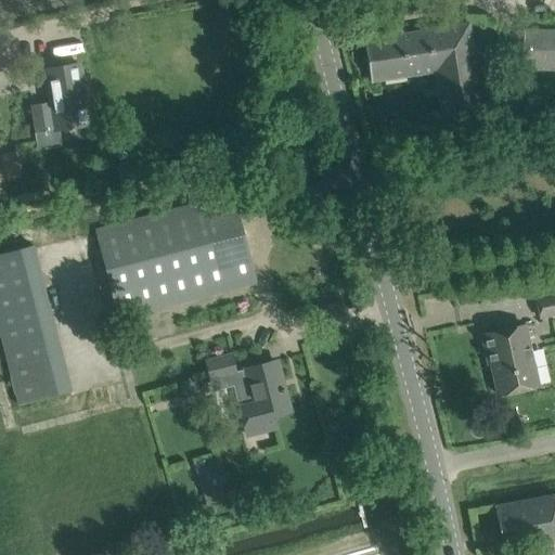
[(469,23),(385,36),(363,39),(370,81),(434,71),(441,114),(462,111),(482,107),(469,23)]
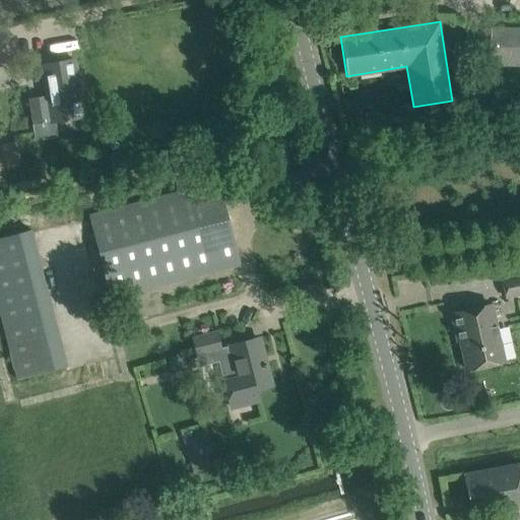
[(519,26),(490,26),(490,66),(519,66),(519,26)]
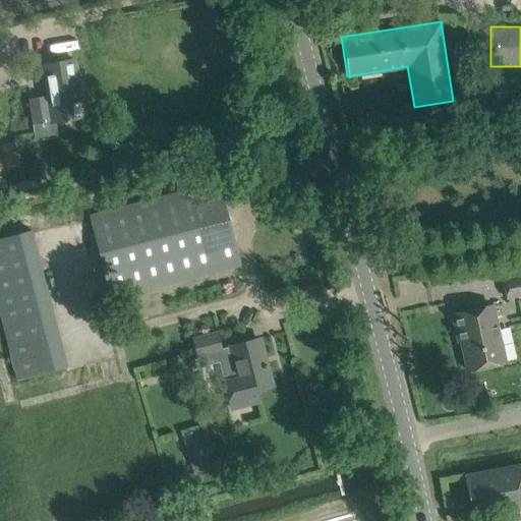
[(73,59),(53,62),(40,65),(49,121),(68,118),(82,115),(73,59)]
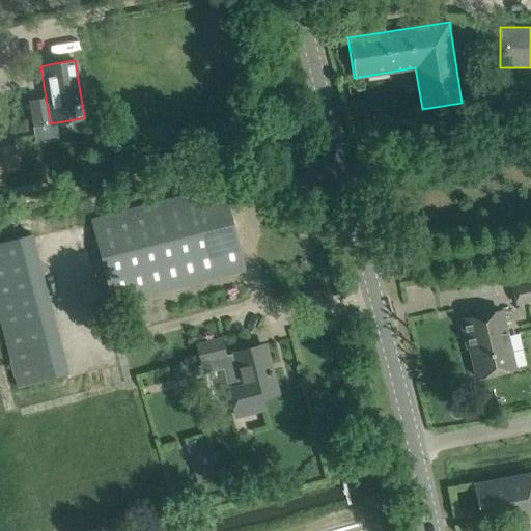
[(223,185),(203,190),(100,216),(98,210),(92,212),(115,302),(244,270),(223,185)]
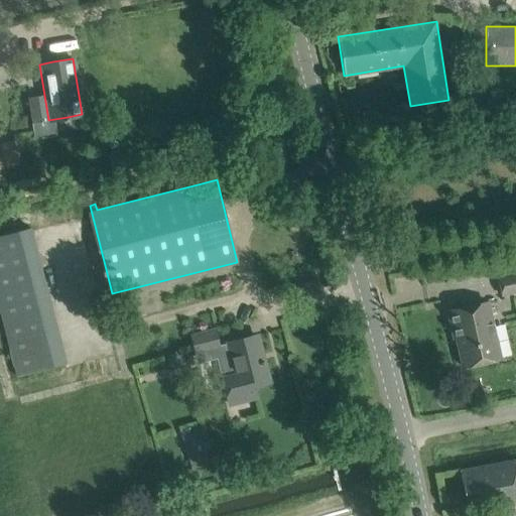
[(29,227),(0,234),(0,330),(13,380),(66,367),(29,227)]
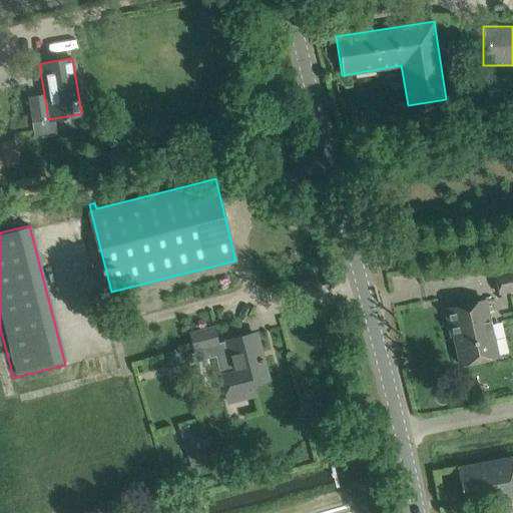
[(512,270),(494,275),(498,295),(512,291),(512,270)]
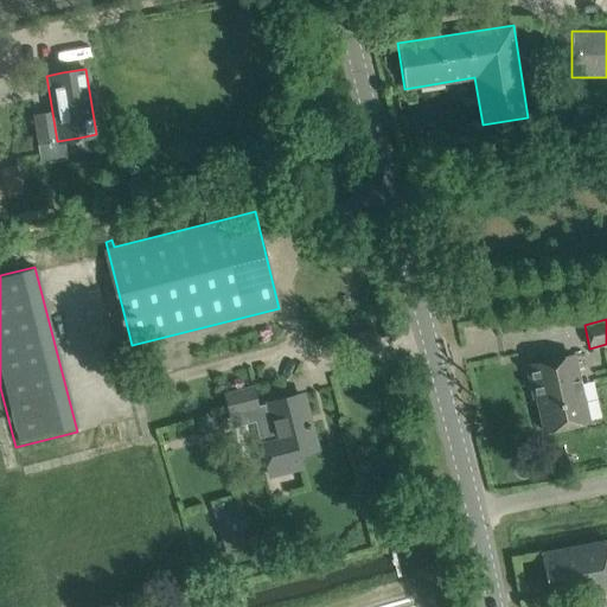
[(573,355),(549,359),(526,365),(531,385),(534,384),(544,432),(588,421),(573,355)]
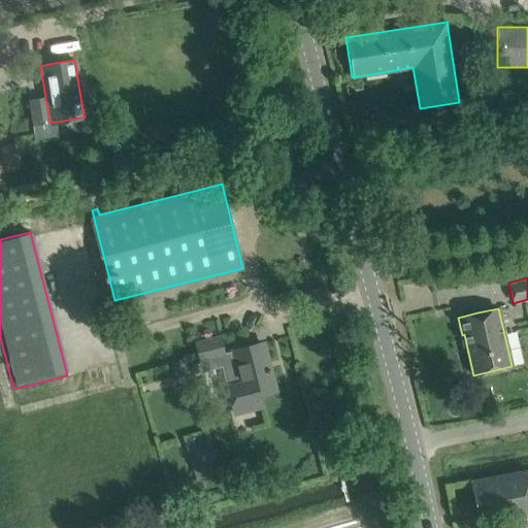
[(199,359),(224,353),(221,339),(195,345),(199,359)]
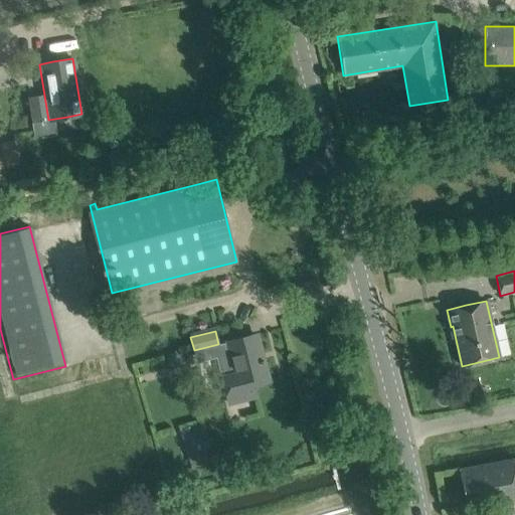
[(255,334),(236,339),(227,341),(235,373),(222,376),(228,402),(256,395),(253,384),(268,381),(255,334)]
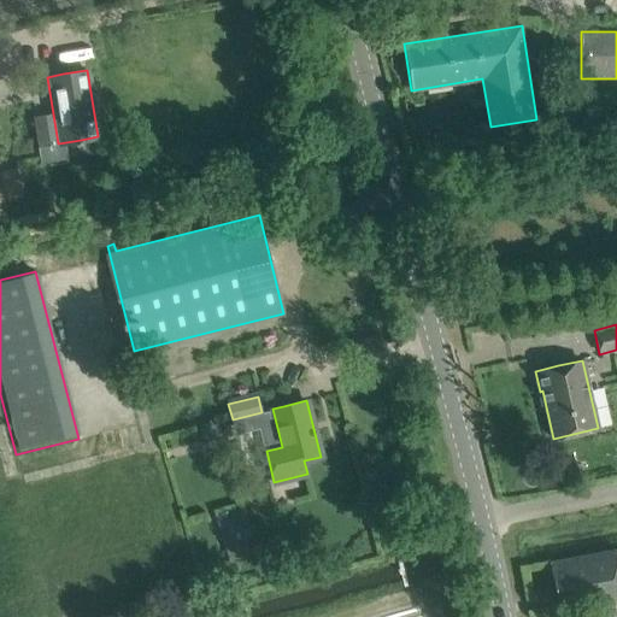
[(235,507),(215,515),(230,563),(252,556),(235,507)]
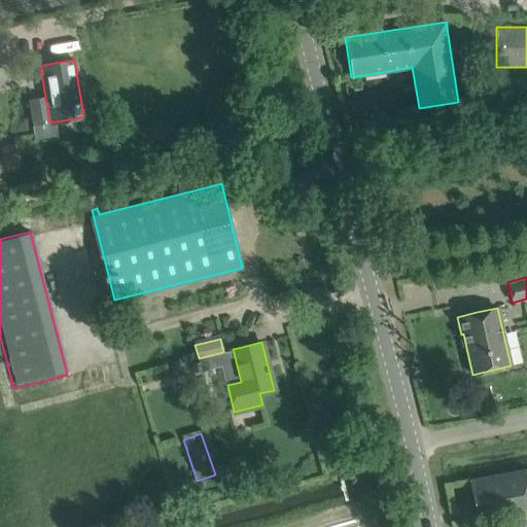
[(469,480),(478,520),(526,510),(526,470),(526,468),(469,480)]
